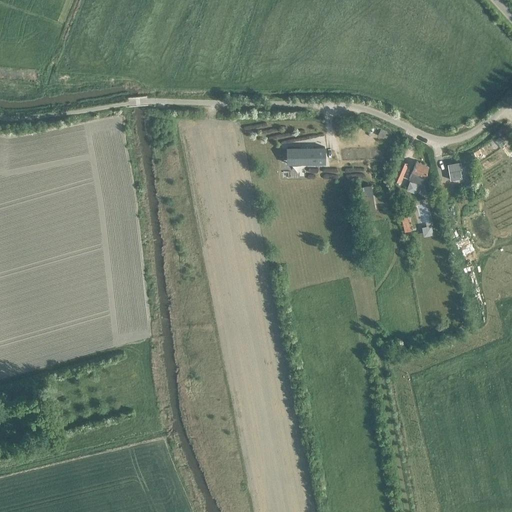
[(324,147),(291,147),(291,163),(325,163),(324,147)]
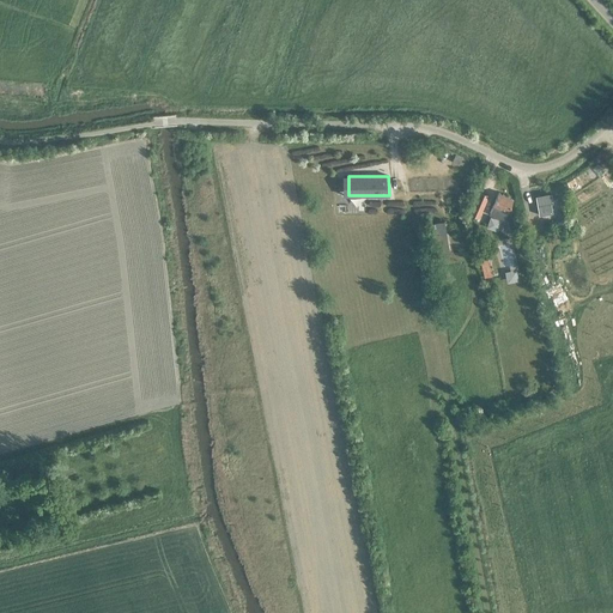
[(546,182),(532,186),(535,204),(548,201),(546,192),(548,190),(546,182)]
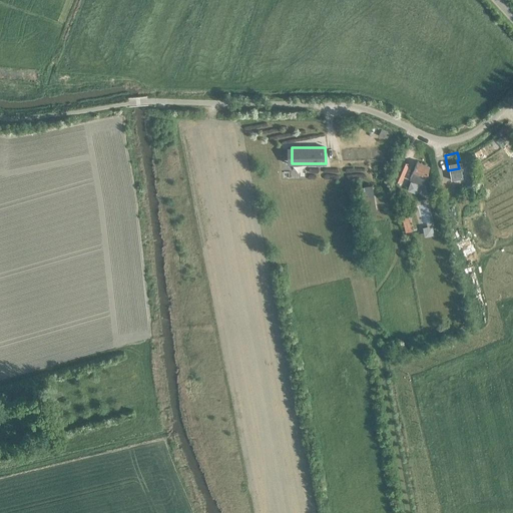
[(407,162),(400,159),(393,176),(399,179),(407,162)]
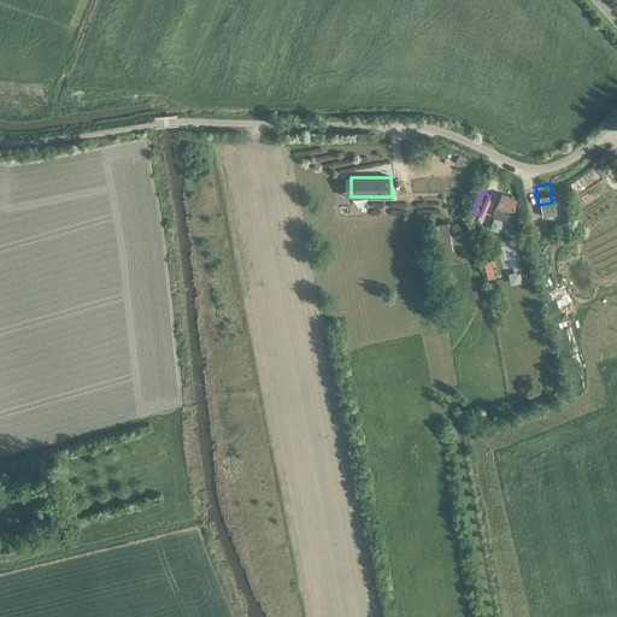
[(506,223),(507,219),(516,200),(503,194),(497,207),(493,217),(506,223)]
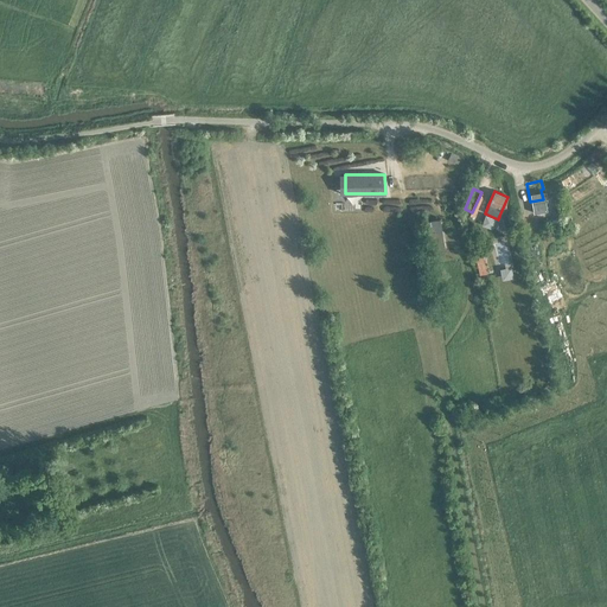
[(439,218),(427,221),(430,247),(443,244),(439,218)]
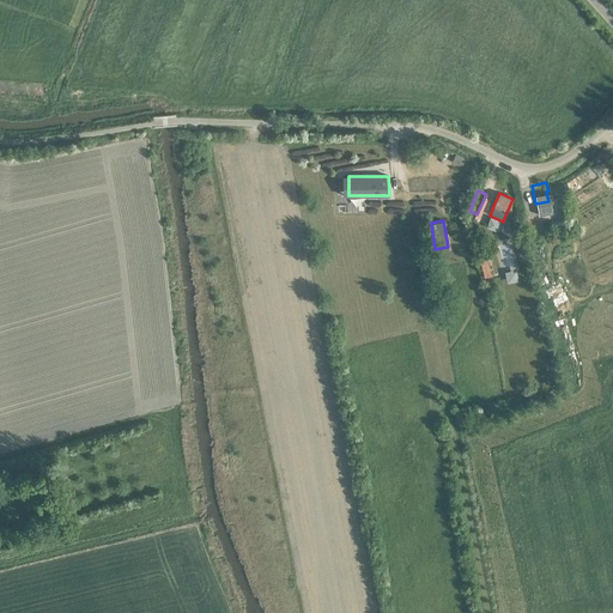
All buildings are outlined.
